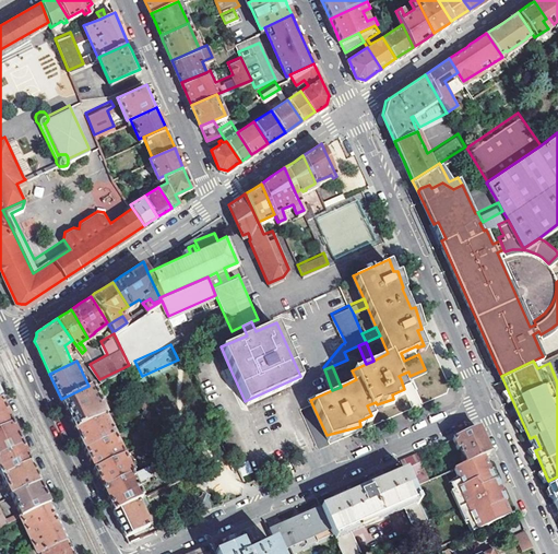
[(88,386),(61,399),(72,423),(74,426),(104,412),(105,411),(92,384),(88,386)]
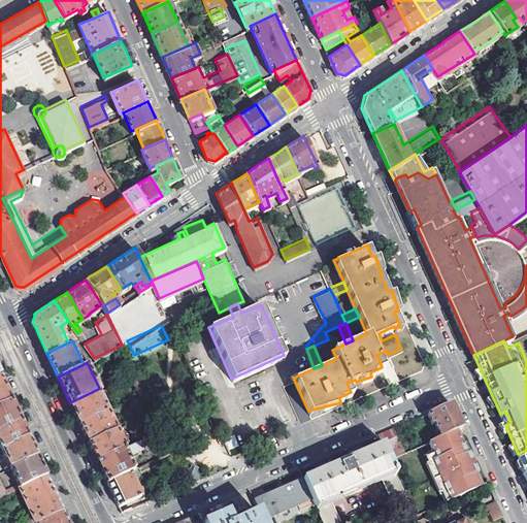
[(0,401),(10,397),(6,389),(0,373),(0,401)]
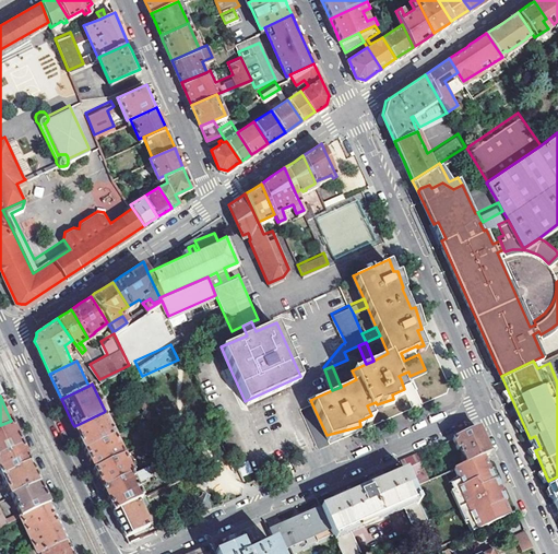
[(113,408),(105,411),(104,412),(107,417),(115,413),(113,408)]
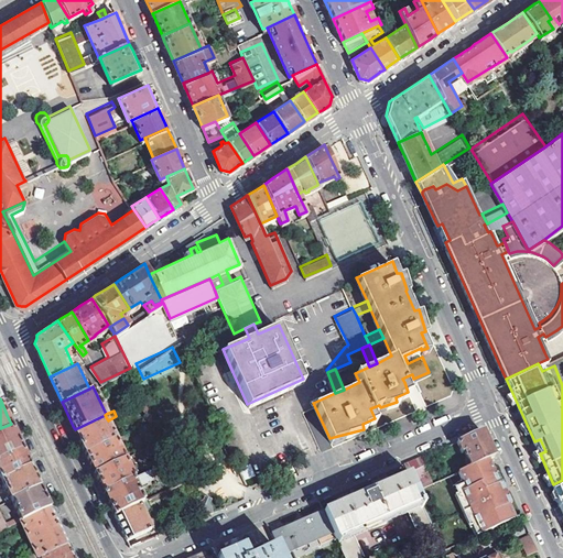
[(105,415),(75,429),(83,446),(84,449),(115,435),(108,420),(105,415)]
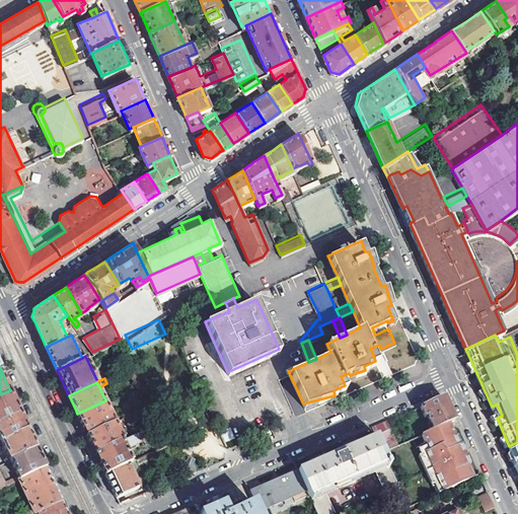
[(136,385),(144,404),(149,401),(140,383),(136,385)]
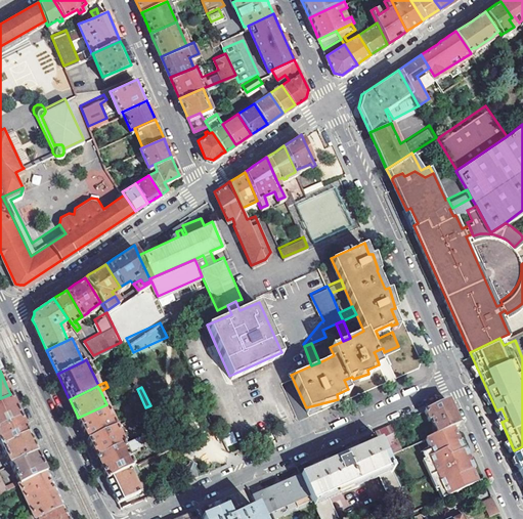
[(10,394),(0,398),(0,423),(20,414),(18,412),(10,394)]
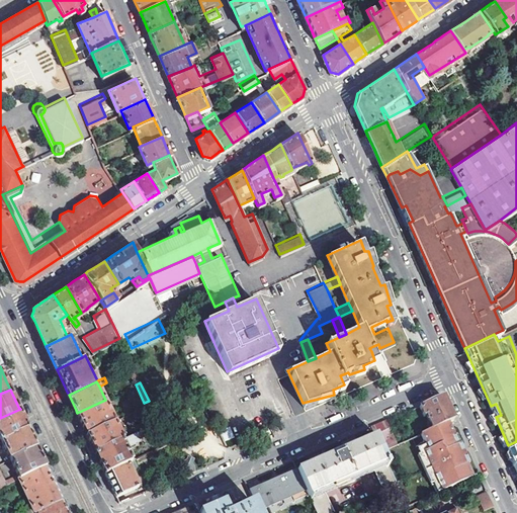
[(423,412),(426,411),(432,425),(448,419),(453,416),(444,396),(442,392),(419,402),(423,412)]
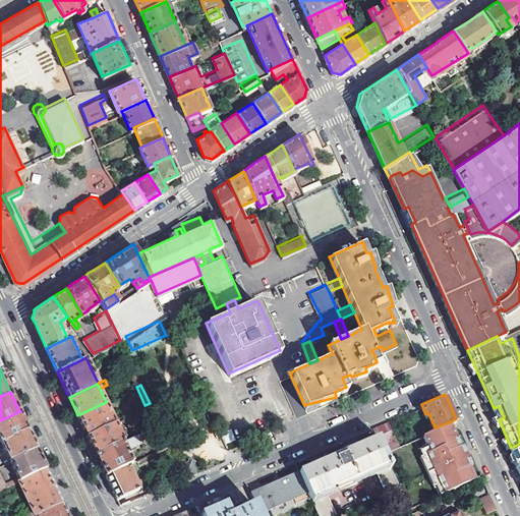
[(106,402),(77,415),(79,418),(87,434),(114,420),(106,402)]
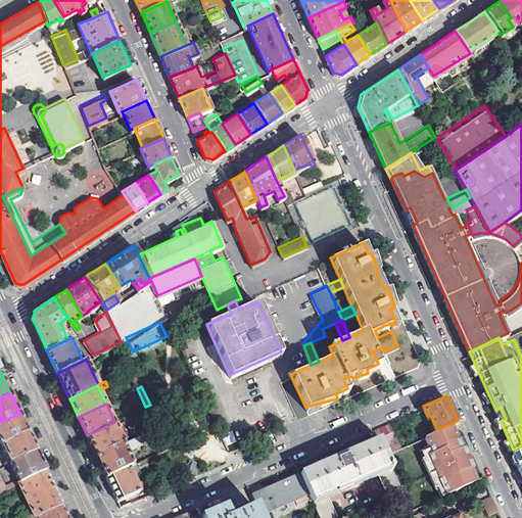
[(501,408),(495,410),(501,421),(506,419),(501,408)]
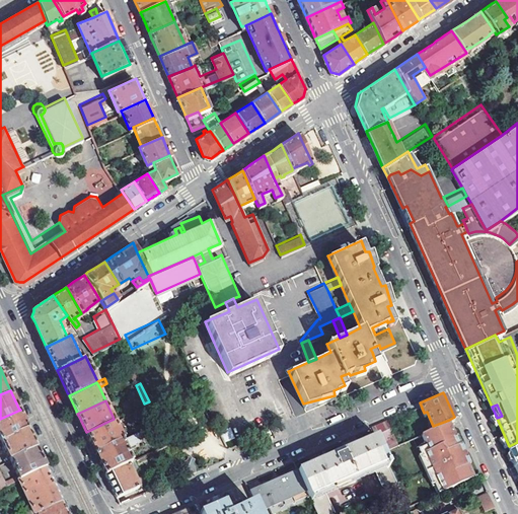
[(20,410),(0,419),(0,438),(27,426),(26,423),(20,410)]
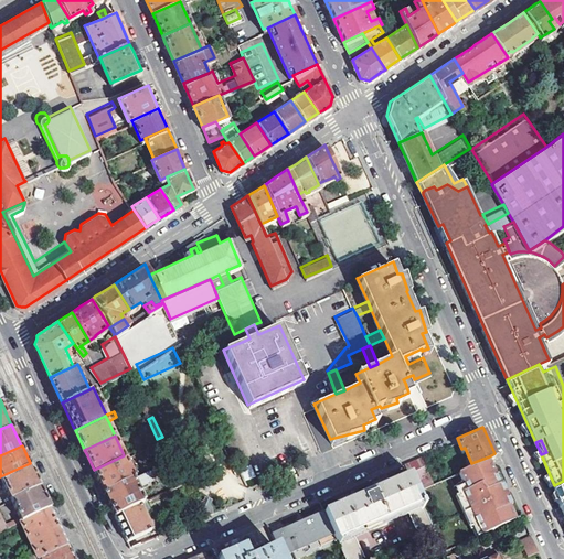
[(404,461),(408,471),(412,477),(428,470),(421,453),(404,461)]
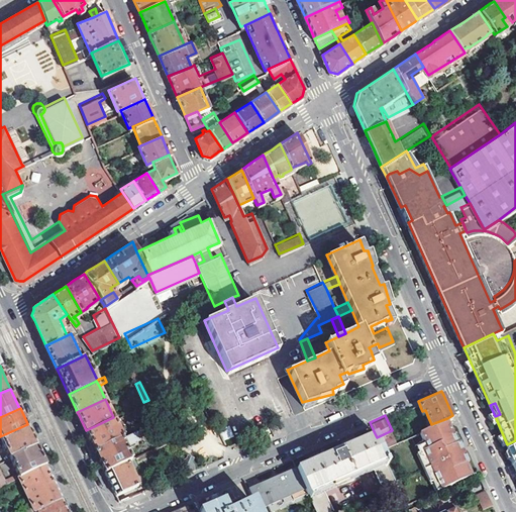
[(113,417),(86,430),(87,433),(95,448),(123,435),(114,417),(113,417)]
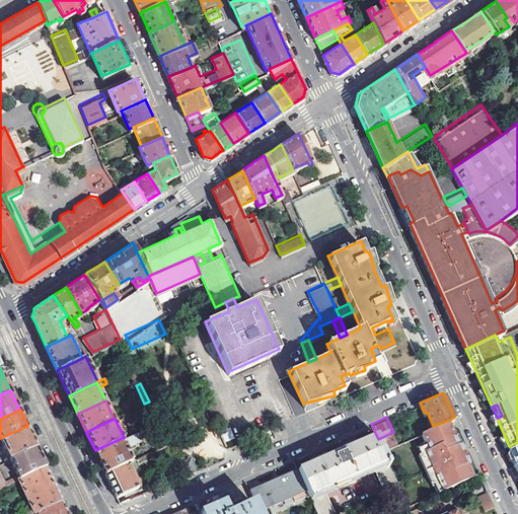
[(433,426),(420,431),(426,446),(420,449),(438,491),(473,474),(460,446),(460,445),(457,439),(450,423),(450,422),(449,420),(433,426)]
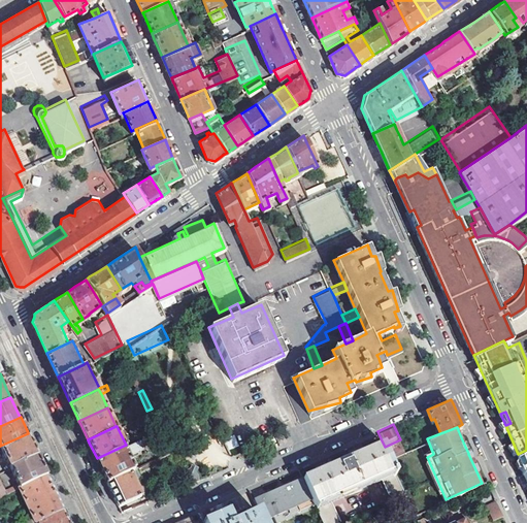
[(28,433),(0,446),(8,464),(36,451),(35,448),(28,433)]
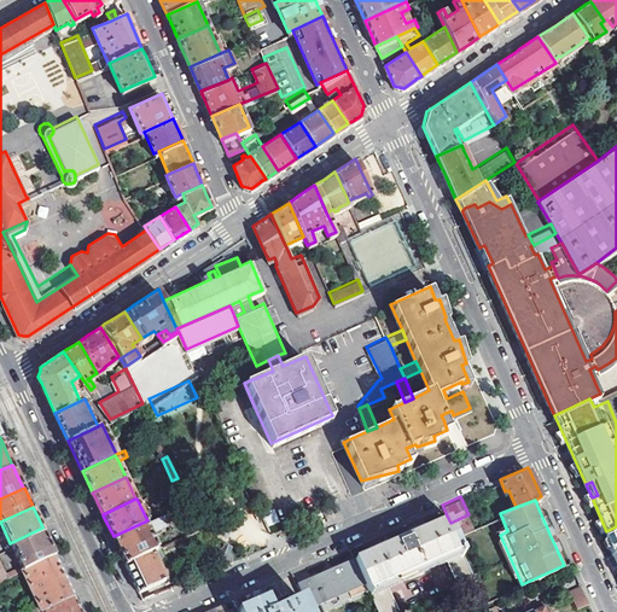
[(147,520),(114,536),(123,557),(124,560),(157,546),(150,530),(168,522),(163,512),(147,520)]
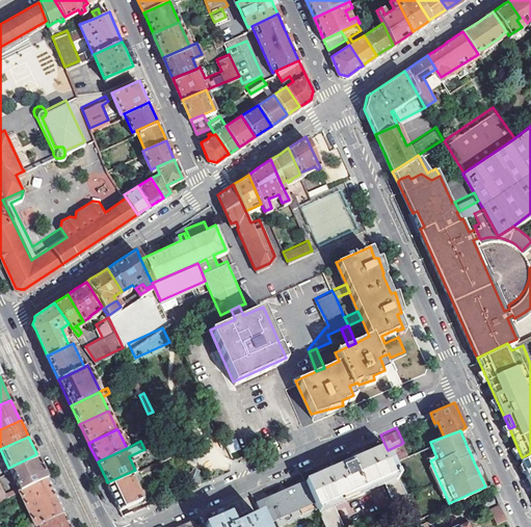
[(392,458),(407,452),(403,443),(388,450),(392,458)]
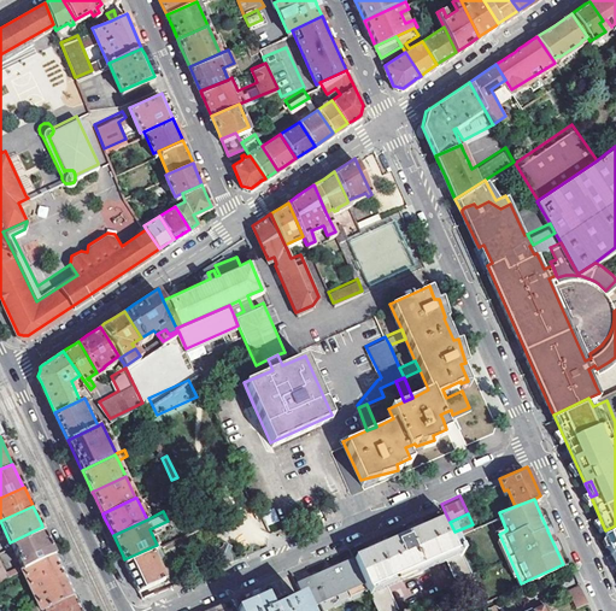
[(353,556),(367,585),(379,610),(386,610),(397,606),(385,579),(445,552),(457,580),(473,574),(455,532),(450,522),(446,515),(353,556)]
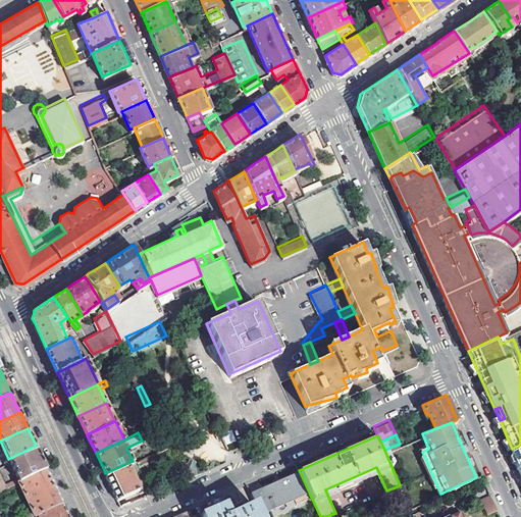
[(520,445),(512,449),(510,450),(517,465),(520,472),(520,474),(520,445)]
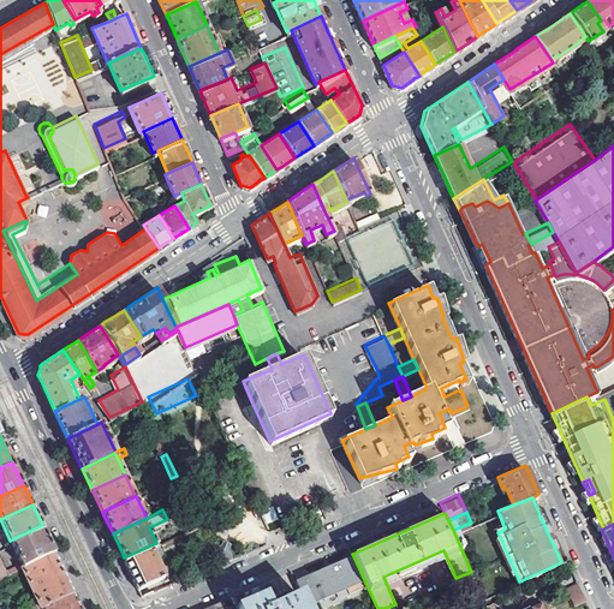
[(42,525),(10,541),(18,559),(21,563),(53,548),(52,544),(42,525)]
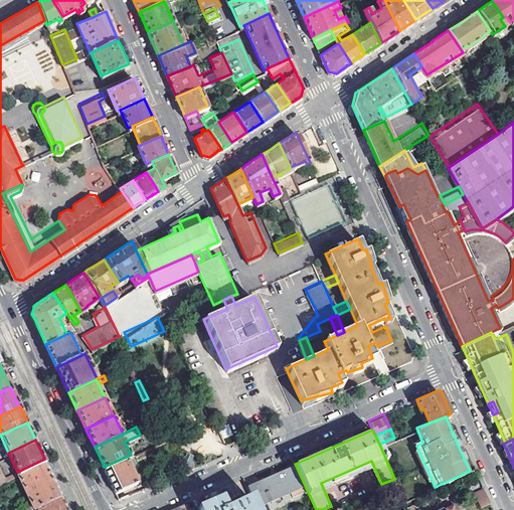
[(131,455),(104,467),(110,480),(115,491),(138,481),(131,466),(137,463),(133,454),(131,455)]
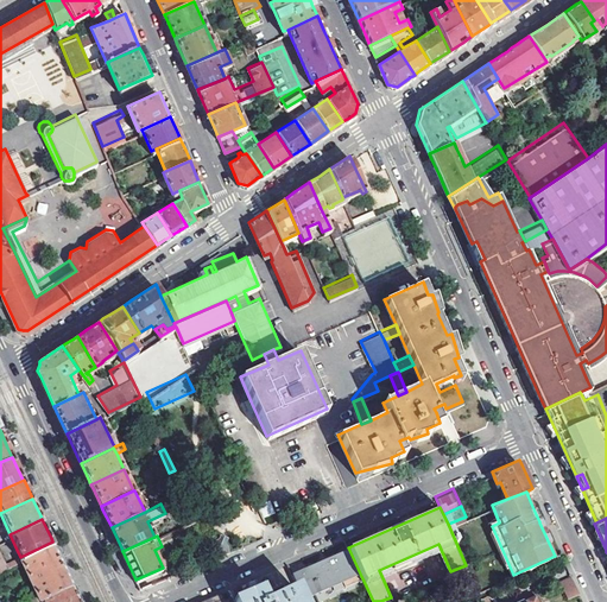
[(38,597),(43,595),(71,582),(69,577),(52,542),(20,557),(38,597)]
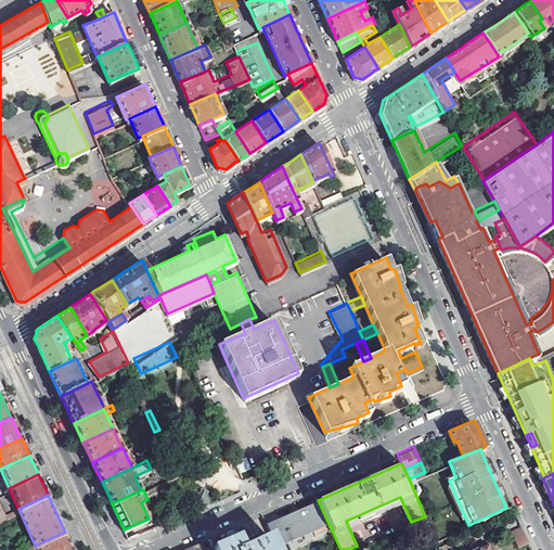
[(545,501),(548,504),(553,502),(550,495),(543,497),(545,501)]
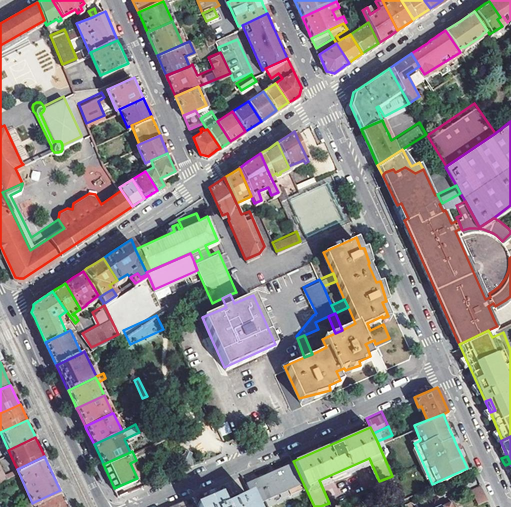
[(245,482),(254,501),(290,486),(292,491),(304,485),(293,461),(245,482)]
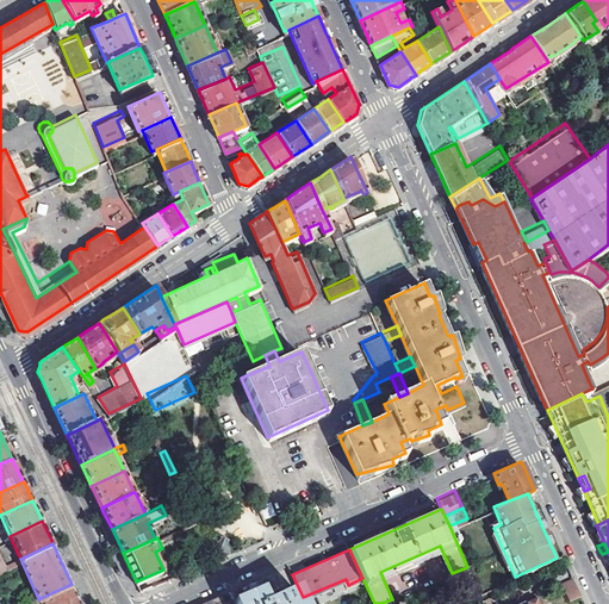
[(20,559),(18,554),(4,561),(6,565),(20,559)]
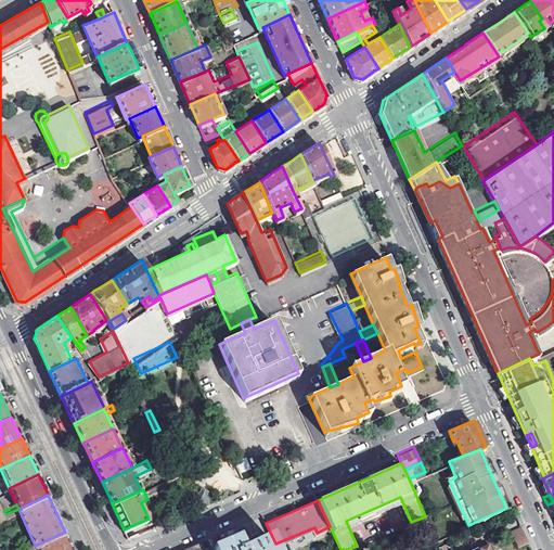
[(528,539),(520,523),(511,528),(517,544),(528,539)]
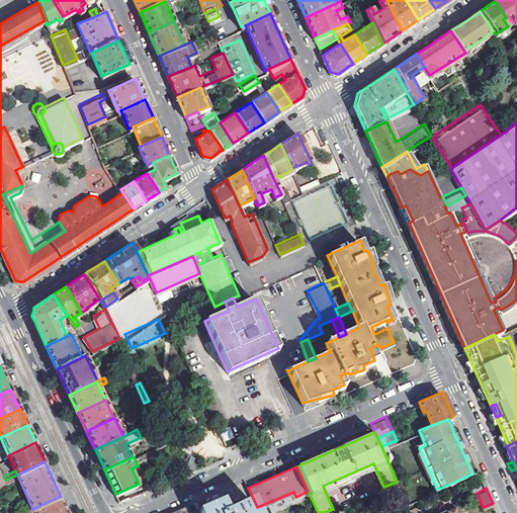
[(38,512),(69,512),(63,500),(61,496),(36,507),(38,512)]
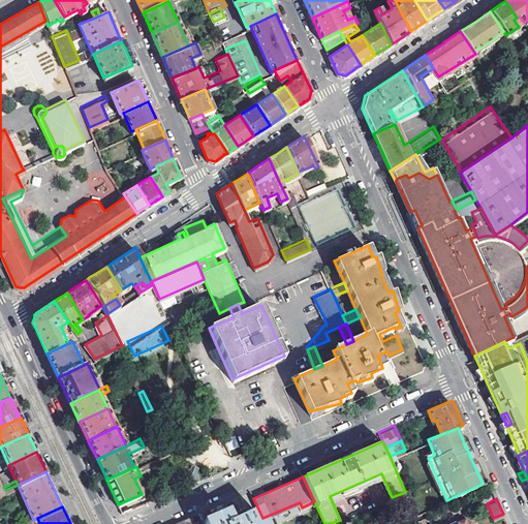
[(205,523),(204,522),(202,516),(200,517),(197,511),(195,512),(197,518),(195,519),(193,513),(166,523),(205,523)]
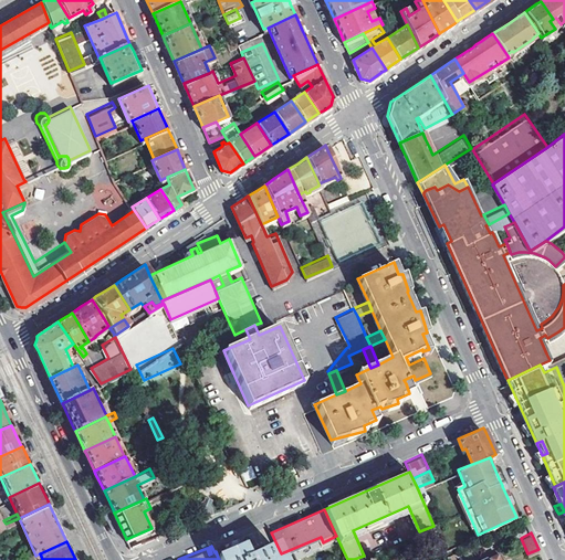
[(239,548),(218,558),(219,559),(282,559),(276,546),(250,558),(244,546),(239,548)]
